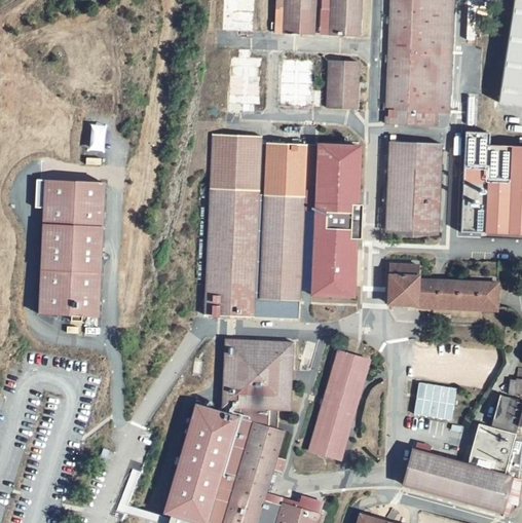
[(252,0),(221,0),(220,33),(251,34),(252,0)]
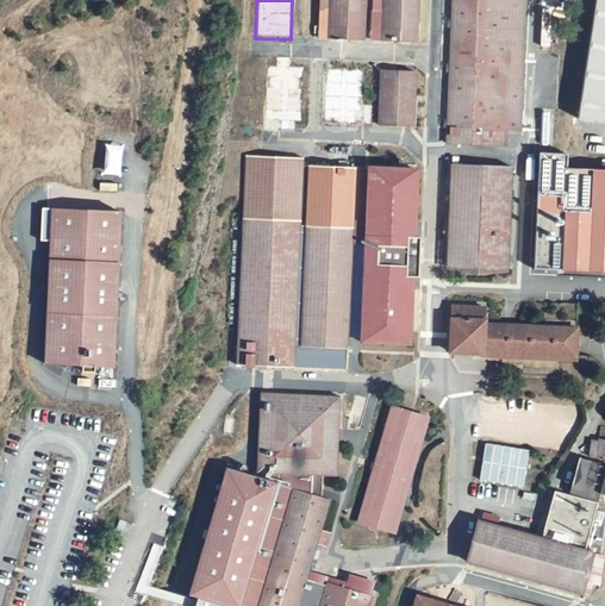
[(360,37),(361,0),(316,0),(316,7),(328,7),(326,36),(360,37)]
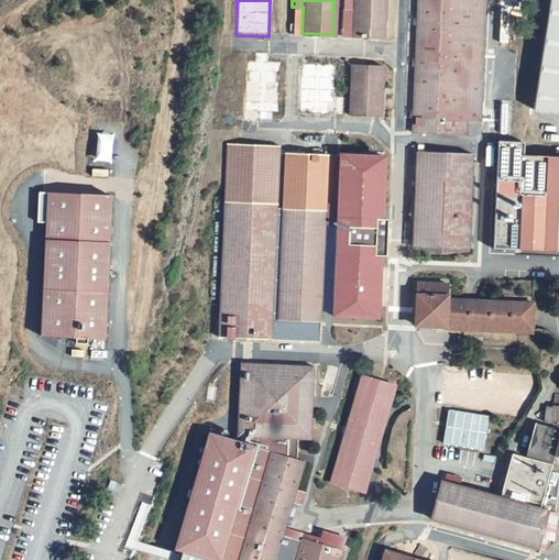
[(386,0),(344,0),(344,10),(354,10),(353,34),(386,35),(386,0)]
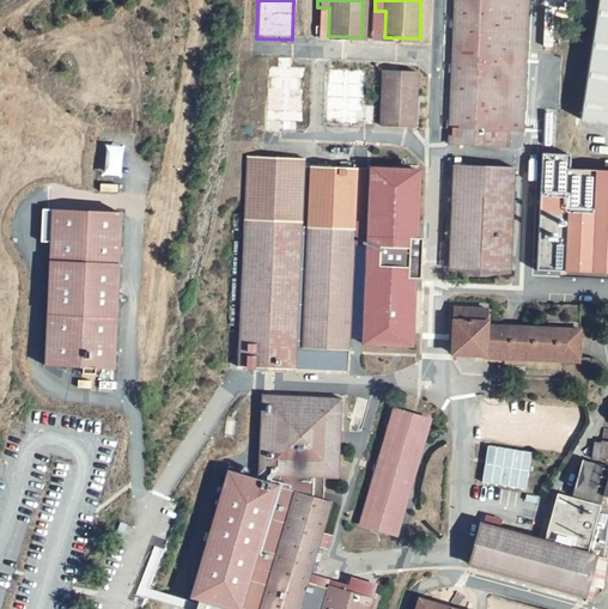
[(533,0),(457,0),(450,145),(512,147),(514,132),(527,132),(533,0)]
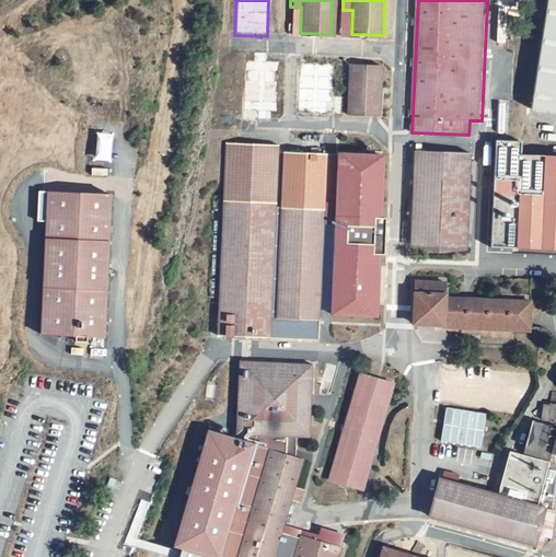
[(555,0),(552,0),(543,55),(542,112),(555,113),(555,0)]
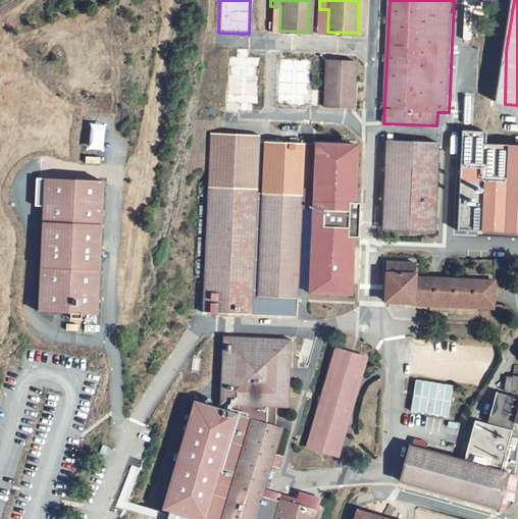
[(248,47),(235,46),(235,54),(226,54),(223,112),(240,112),(240,109),(247,110),(247,103),(257,103),(259,55),(248,55),(248,47)]
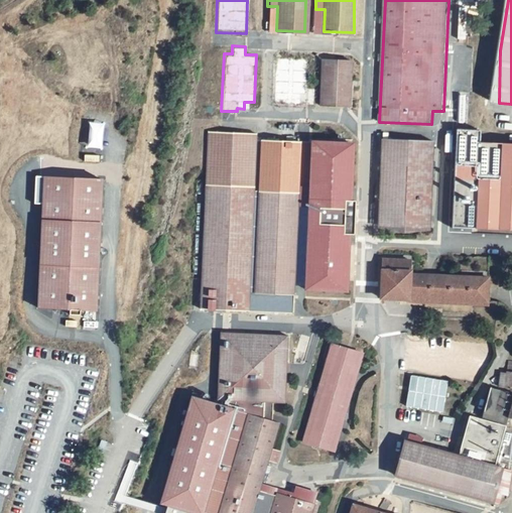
[(304,58),(274,57),(272,103),(302,104),(304,58)]
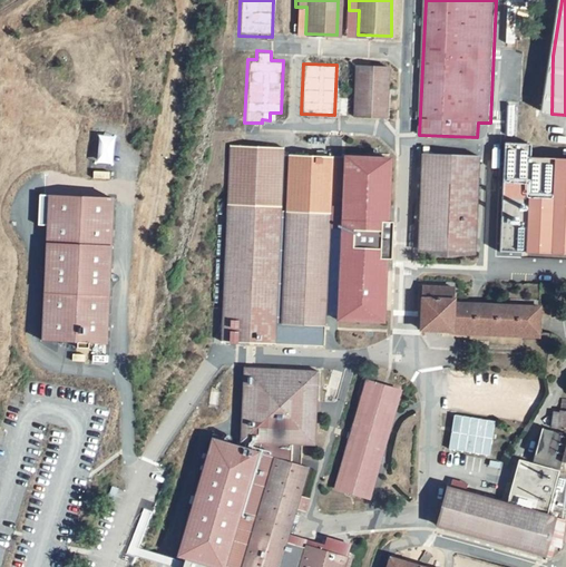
[(390,66),(355,65),(354,116),(388,117),(390,66)]
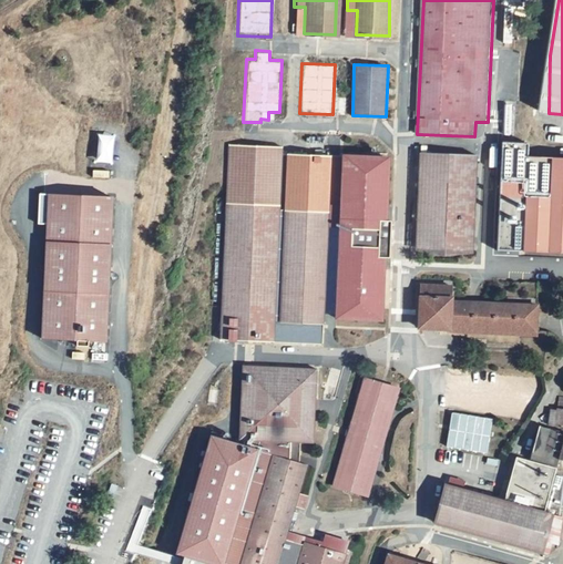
[(285,140),(227,139),(219,339),(273,340),(273,335),(324,335),(326,233),(336,233),(331,321),(381,324),(390,164),(340,161),(338,211),(327,209),(328,153),(285,152),(285,140)]
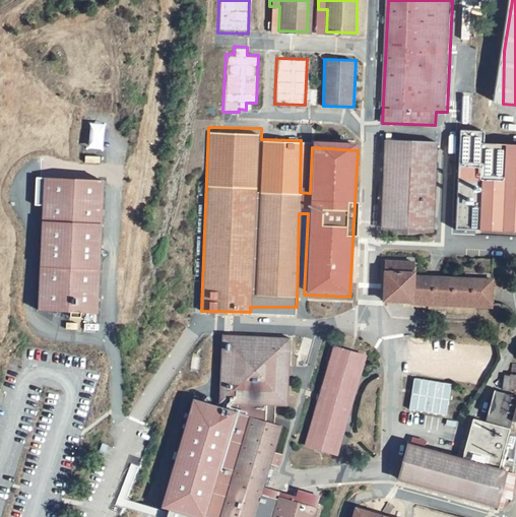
[(458,230),(515,233),(515,145),(487,144),(488,132),(463,131),(458,230)]
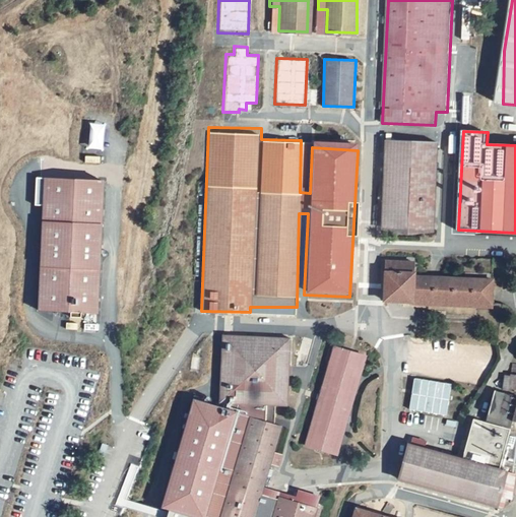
[(438,141),(386,139),(381,228),(434,231),(438,141)]
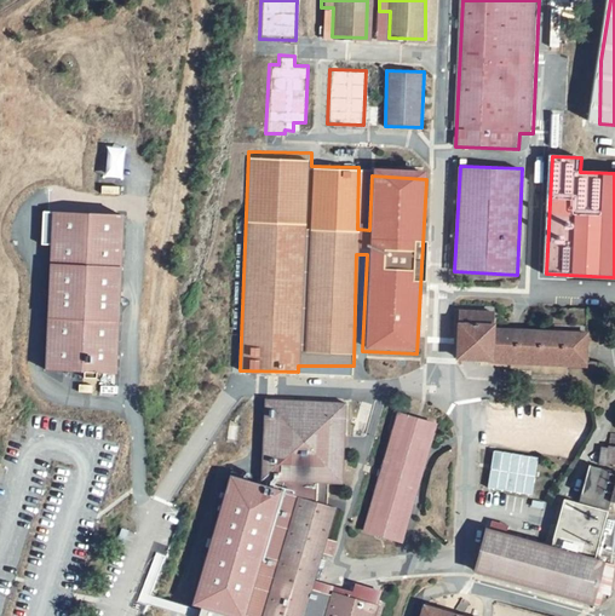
[(96,370),(115,372),(122,214),(42,212),(41,245),(51,246),(46,369),(85,370),(84,376),(96,378),(96,370)]
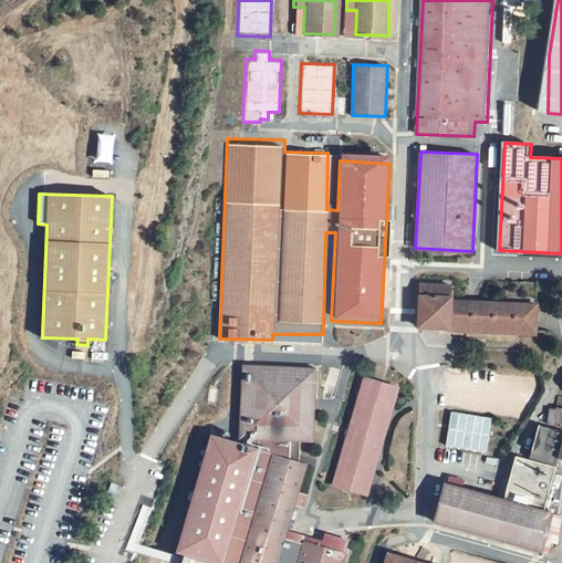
[(533,334),(534,306),(450,301),(451,287),(422,284),(419,325),(533,334)]
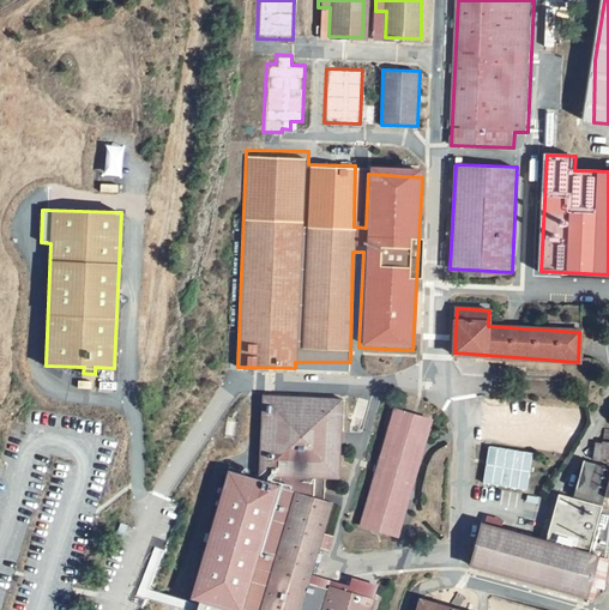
[(342,396),(264,393),(261,472),(315,473),(315,494),(299,488),(259,609),(374,609),(377,599),(330,585),(327,591),(307,584),(332,500),(326,497),(325,473),(341,475),(342,396)]
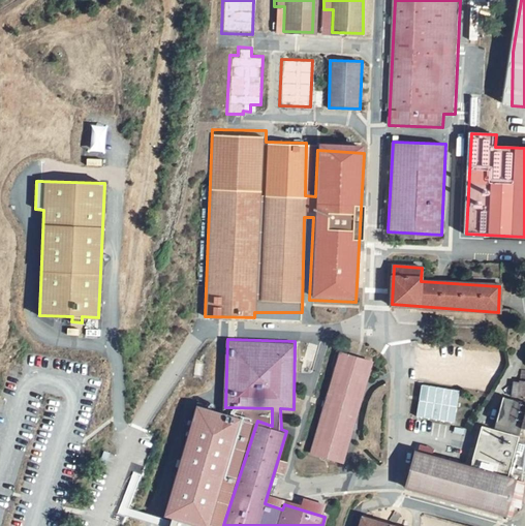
[(366,366),(338,357),(306,456),(334,464),(366,366)]
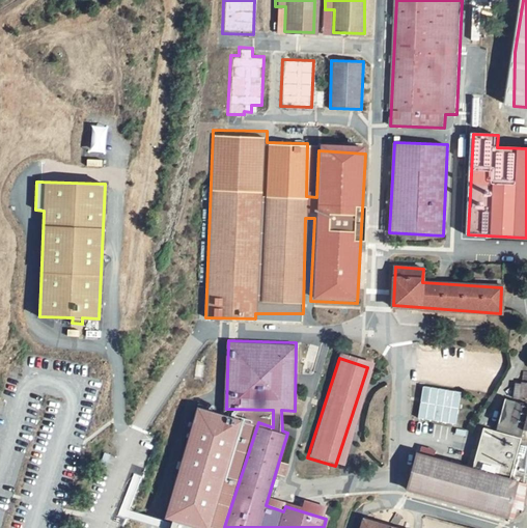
[(464,396),(431,389),(424,419),(456,427),(464,396)]
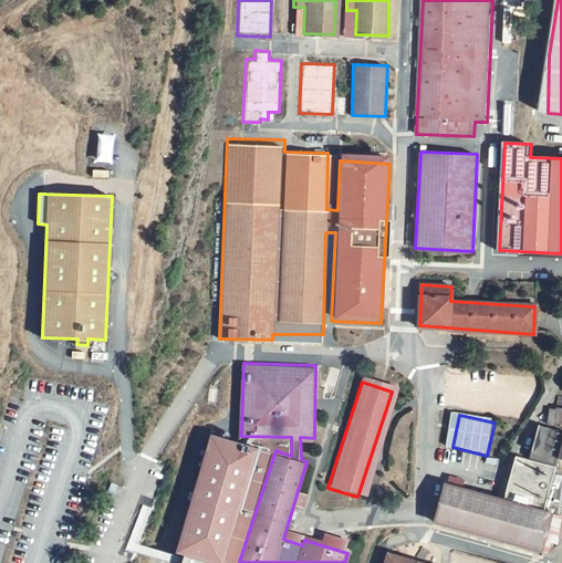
[(561,427),(542,423),(536,457),(561,464),(561,427)]
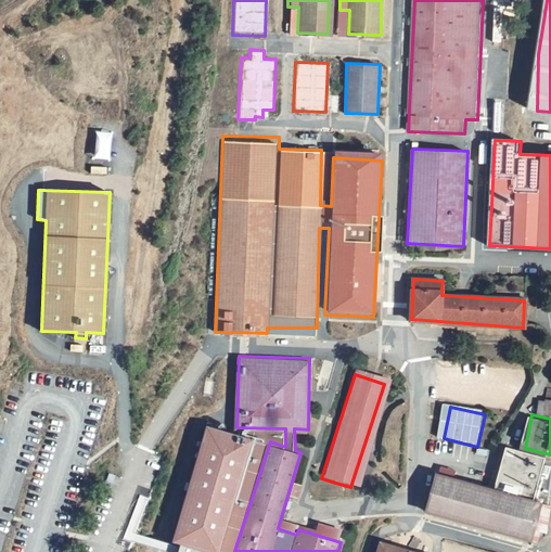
[(548,457),(512,448),(501,491),(443,475),(433,512),(537,540),(547,503),(537,501),(548,457)]
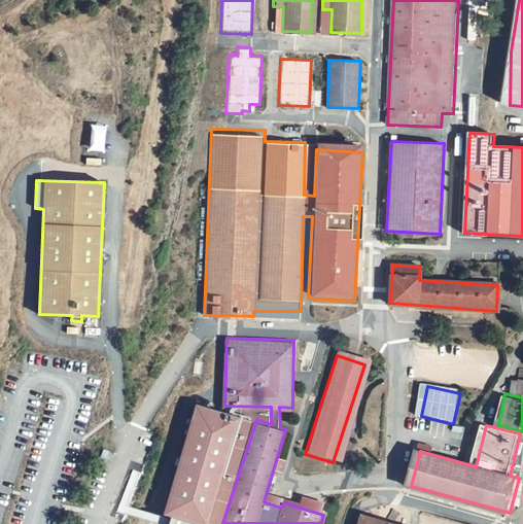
[(395,523),(362,514),(359,523),(395,523)]
